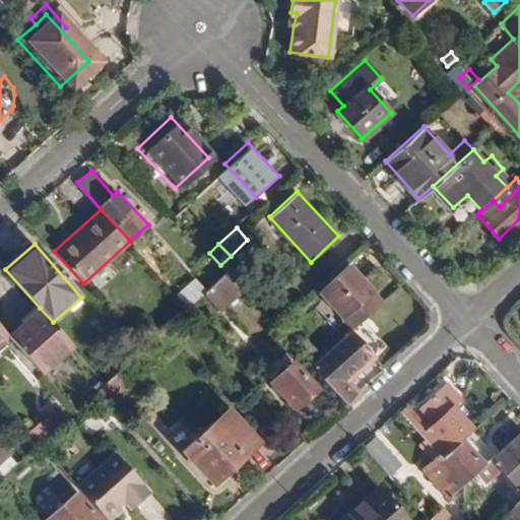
[(361,291),(336,264),(305,291),(329,320),(361,291)]
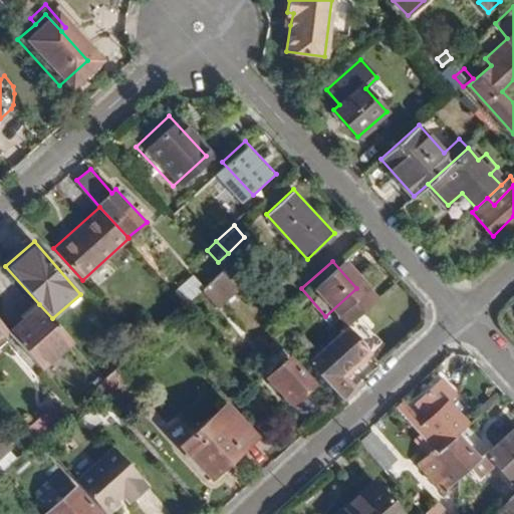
[(217,274),(209,266),(203,272),(211,280),(217,274)]
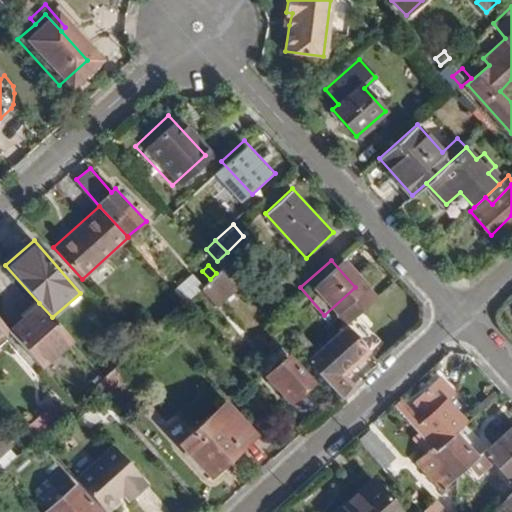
[(239,285),(223,267),(216,273),(210,279),(203,286),(201,287),(217,304),(239,285)]
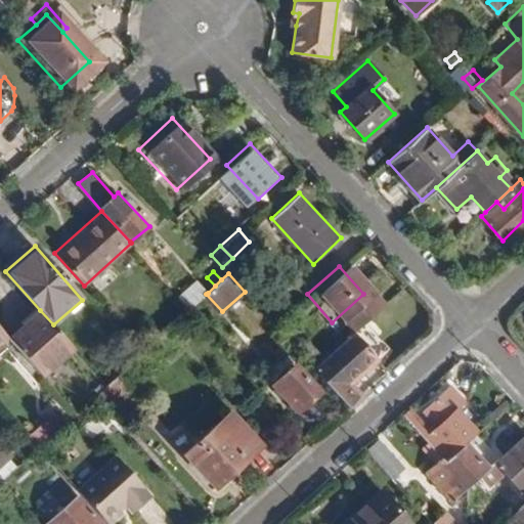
[(206,294),(208,293),(197,279),(179,296),(190,309),(206,294)]
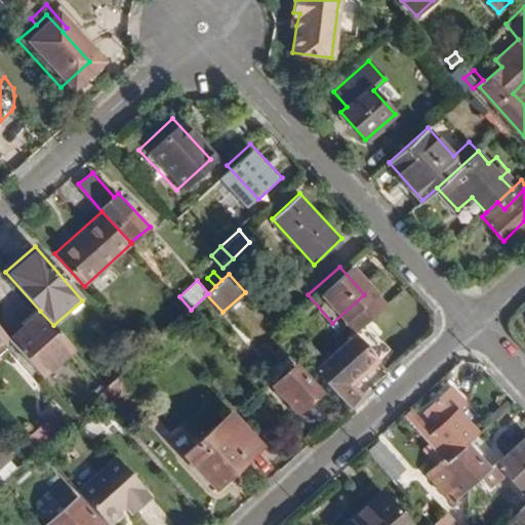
[(73,348),(53,325),(40,311),(9,338),(43,375),(73,348)]
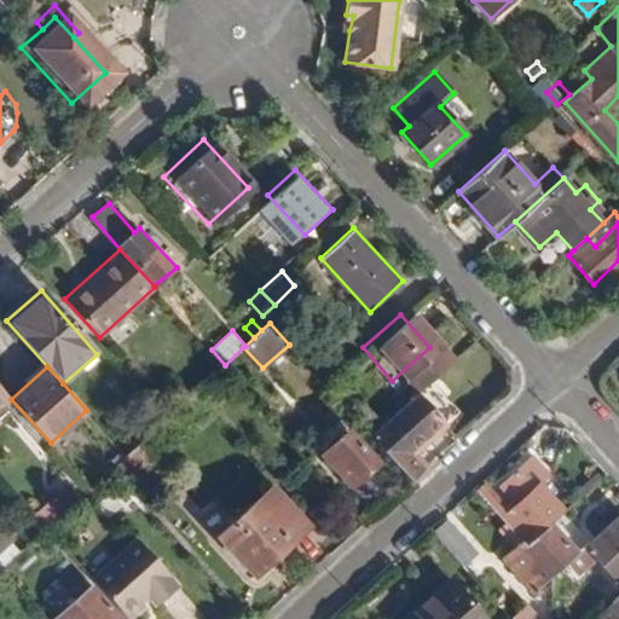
[(462,409),(434,379),(420,392),(447,420),(410,453),(423,470),(431,464),(420,453),(450,426),(462,409)]
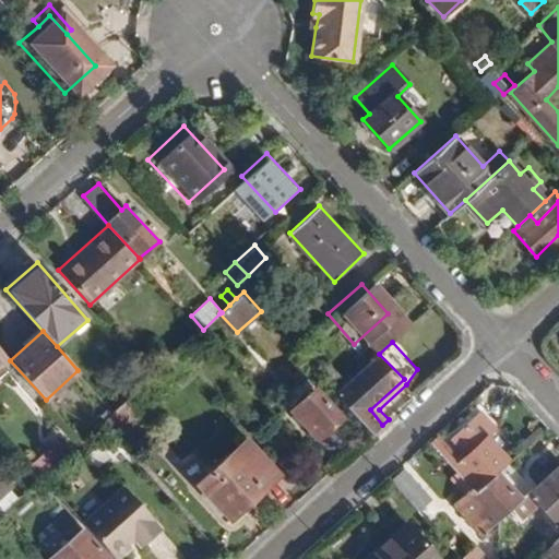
[(370,409),(404,379),(379,354),(335,393),(372,433),(382,425),(370,409)]
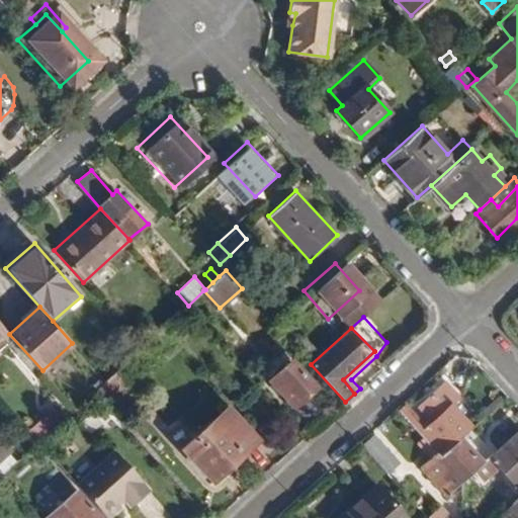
[(316,387),(291,358),(267,378),(293,407),(316,387)]
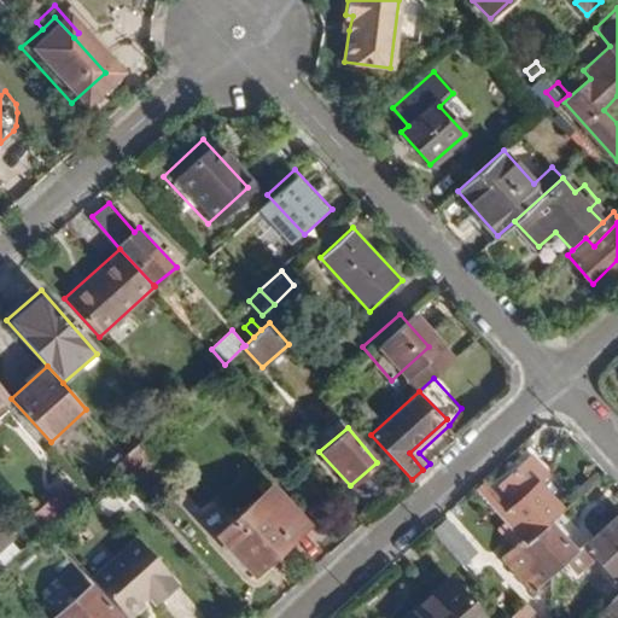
[(157,456),(141,439),(112,466),(128,482),(157,456)]
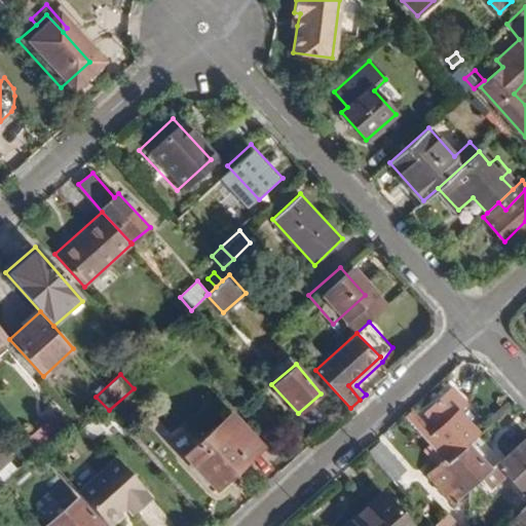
[(478,434),(457,411),(467,403),(451,385),(425,410),(440,427),(433,434),(411,410),(405,415),(429,443),(447,462),(467,444),(478,434)]
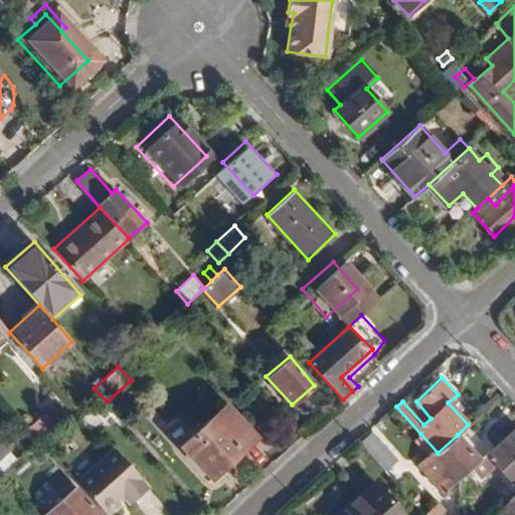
[(482,412),(501,394),(498,390),(478,408),(482,412)]
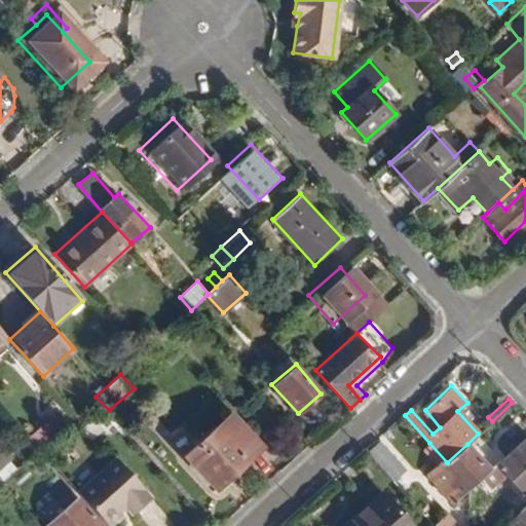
[(39,448),(66,423),(54,411),(28,436),(39,448)]
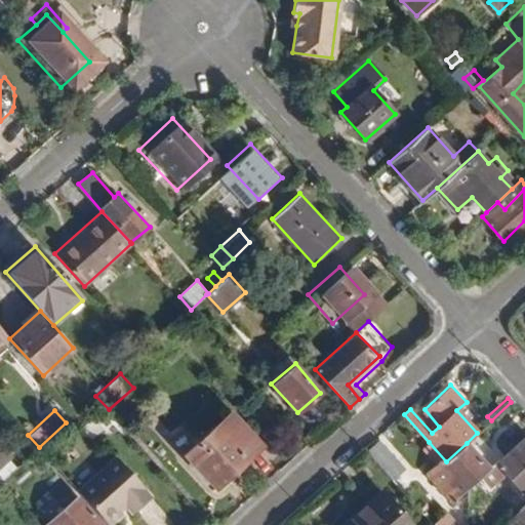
[(263,446),(230,410),(184,453),(216,489),(263,446)]
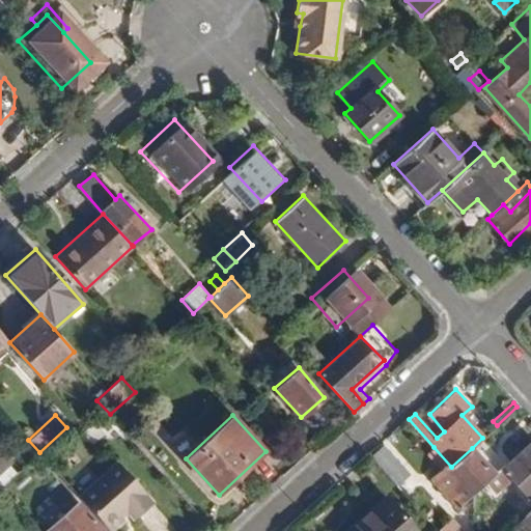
[(530,440),(496,473),(475,492),(485,504),(513,478),(530,498),(530,440)]
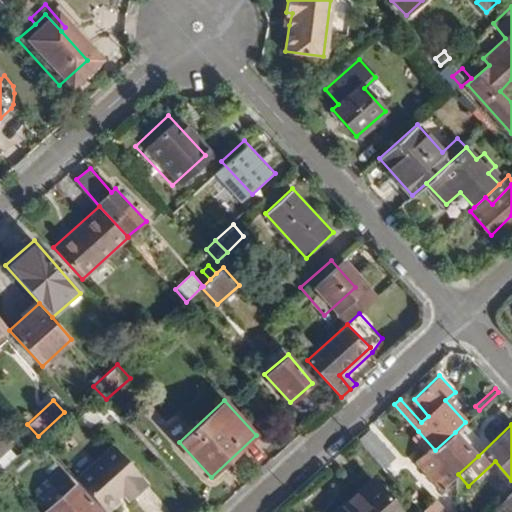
[(458,474),(478,456),(455,432),(435,450),(418,431),(414,436),(427,451),(416,461),(443,489),(458,474)]
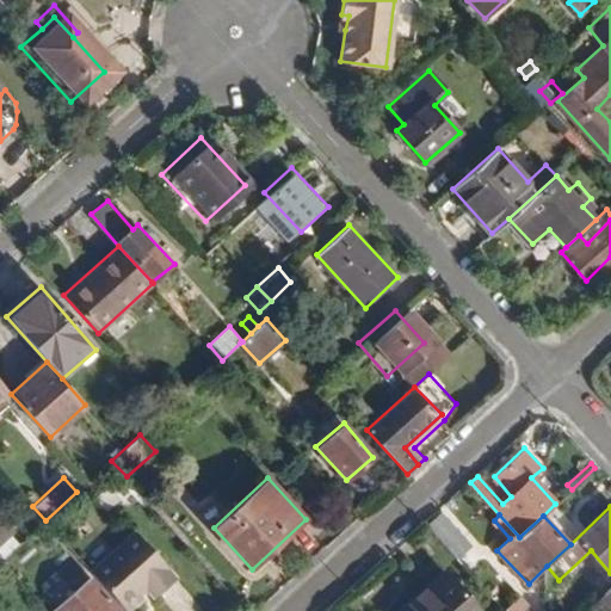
[(0,557),(16,544),(0,524),(0,557)]
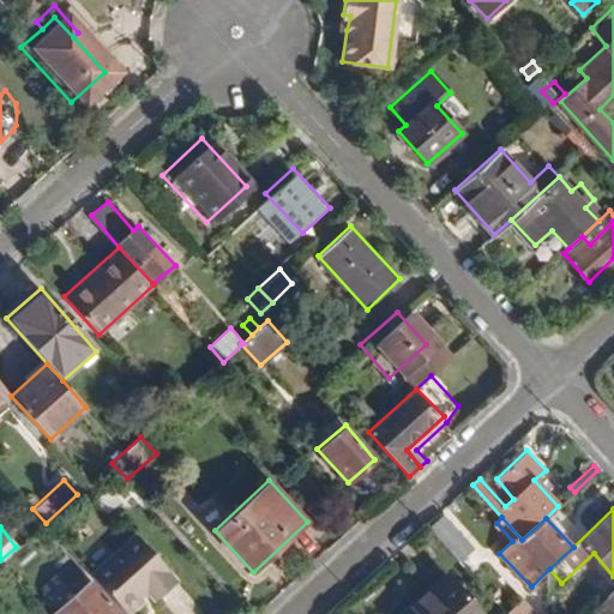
[(170,572),(170,570),(137,533),(91,573),(126,611),(145,593),(152,585),(160,595),(176,581),(170,572)]
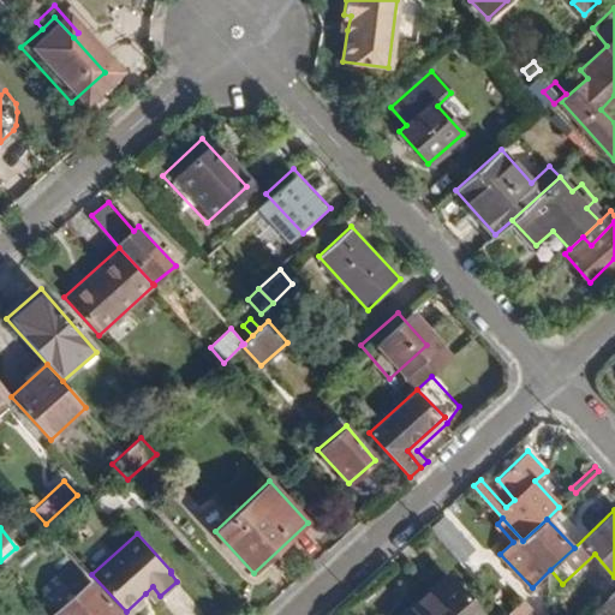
[(484,614),(448,574),(402,614),(484,614)]
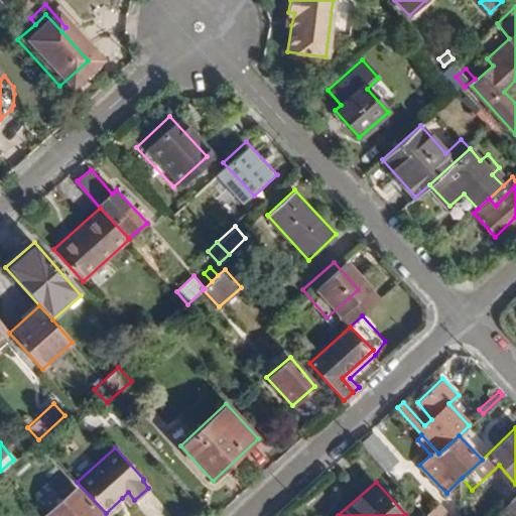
[(101,515),(75,487),(45,513),(47,515),(101,515)]
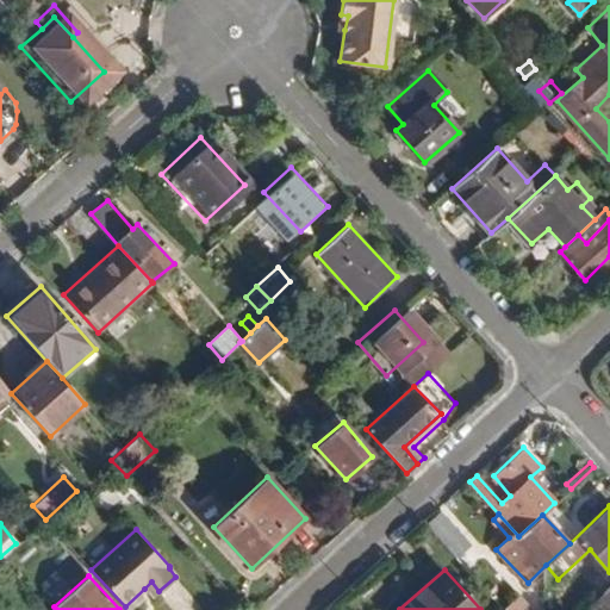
[(151,597),(159,591),(151,582),(144,589),(151,597)]
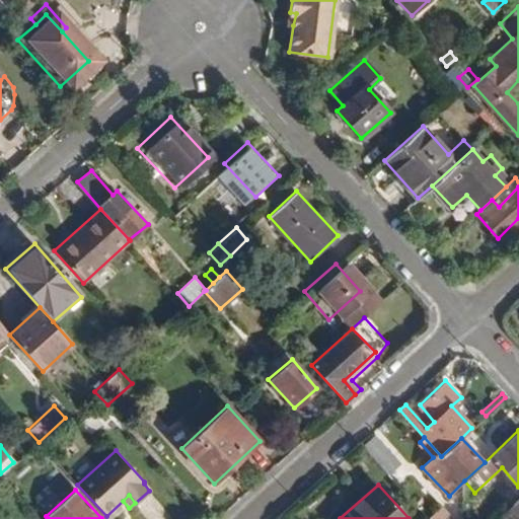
[(518,518),(518,500),(508,511),(515,518),(518,518)]
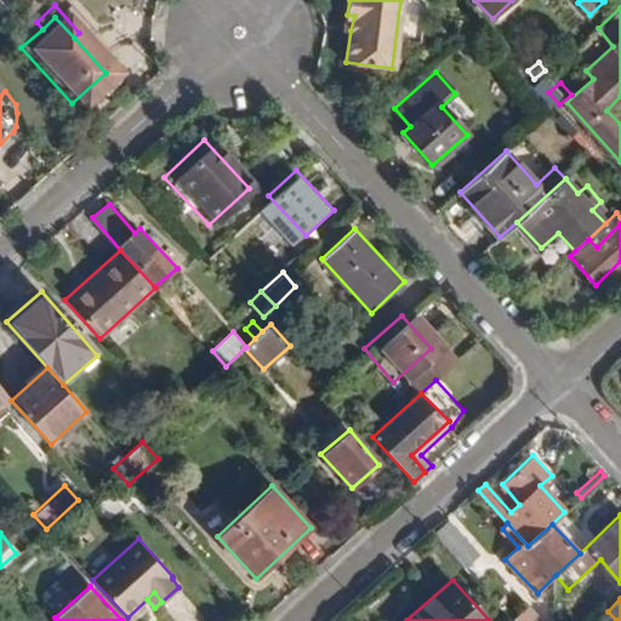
[(545,620),(533,605),(514,620),(545,620)]
